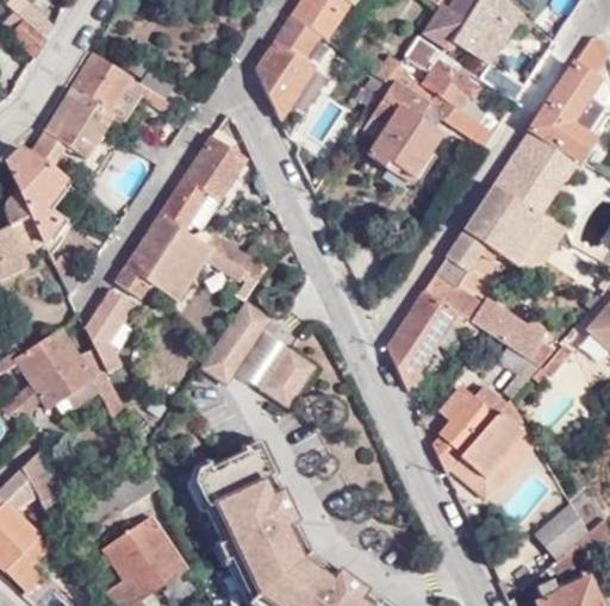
[(300,0),(292,13),(316,29),(319,31),(325,36),(347,0),(352,1),(353,0),(300,0)]
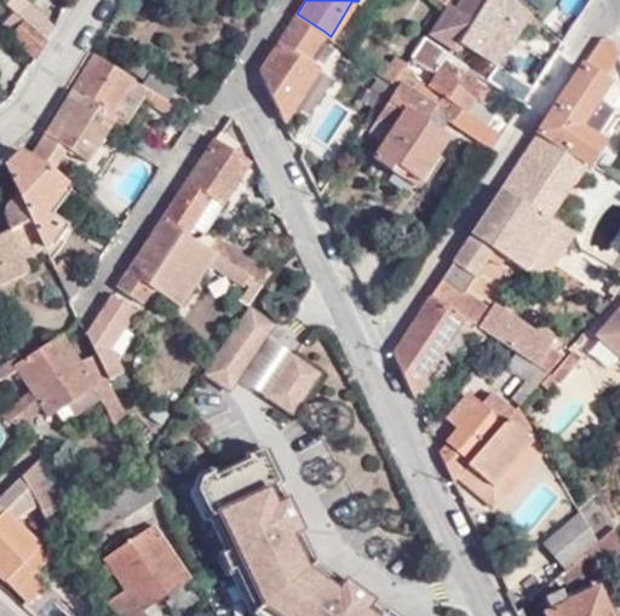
[(454,45),(460,36),(487,0),(460,0),(455,6),(451,3),(432,29),(454,45)]
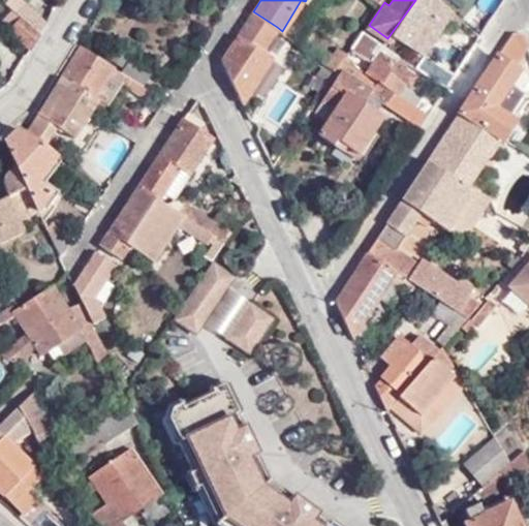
[(393,31),(426,53),(449,17),(454,9),(442,0),(415,0),(393,31)]
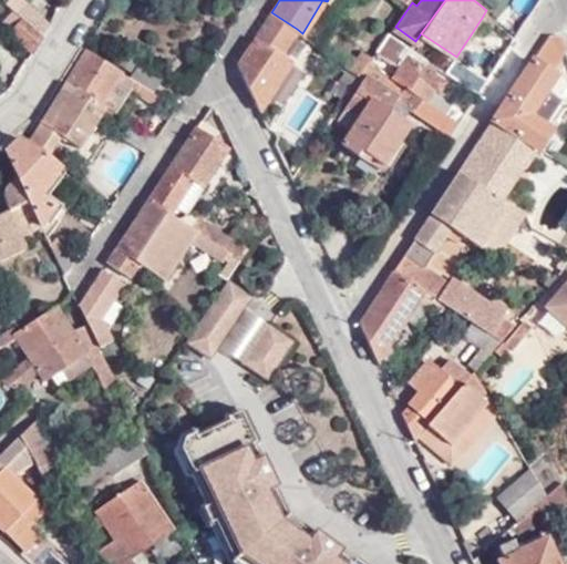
[(21,17),(42,36),(49,24),(28,4),(19,14),(21,17)]
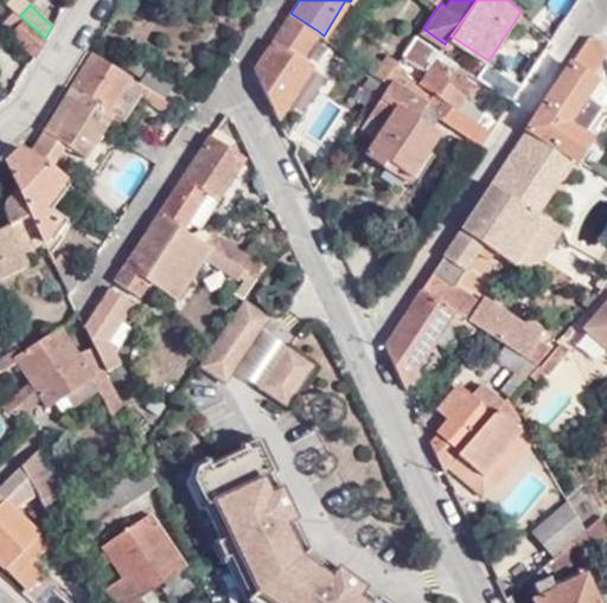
[(521,11),(516,19),(525,27),(532,20),(521,11)]
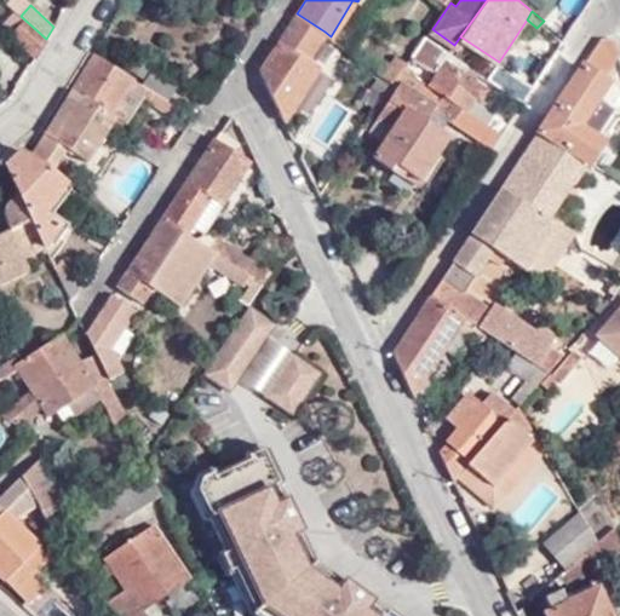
[(297,13),(260,69),(285,119),(321,67),(308,57),(325,32),(321,29),(297,13)]
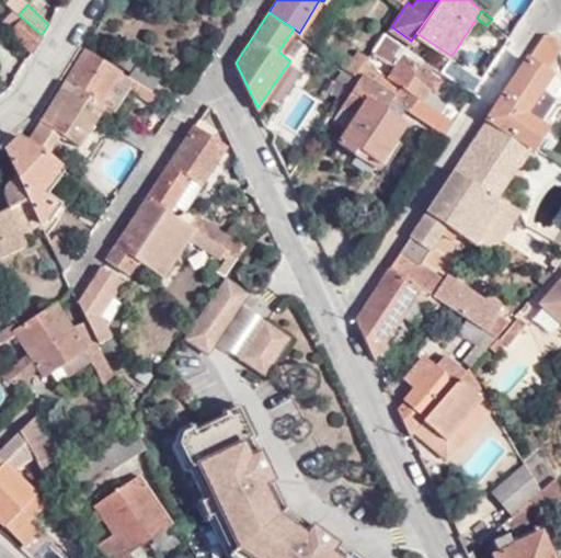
[(9,30),(32,52),(42,35),(21,16),(9,30)]
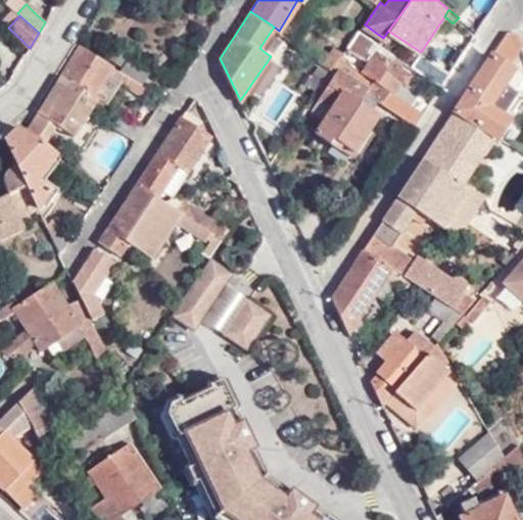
[(361,71),(394,93),(401,82),(407,85),(413,75),(401,67),(391,60),(395,54),(358,29),(342,51),(339,56),(345,60),(352,50),(368,60),(361,71)]
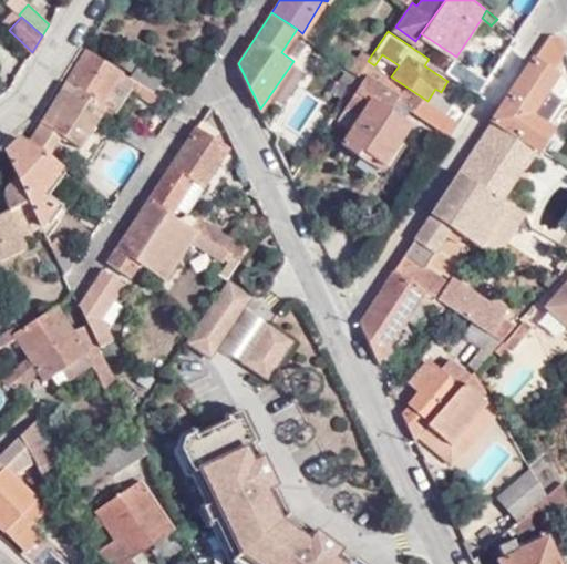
[(557,57),(566,42),(563,31),(550,33),(494,118),(537,146),(552,124),(548,120),(563,98),(549,88),(557,75),(544,65),(552,53),(557,57)]
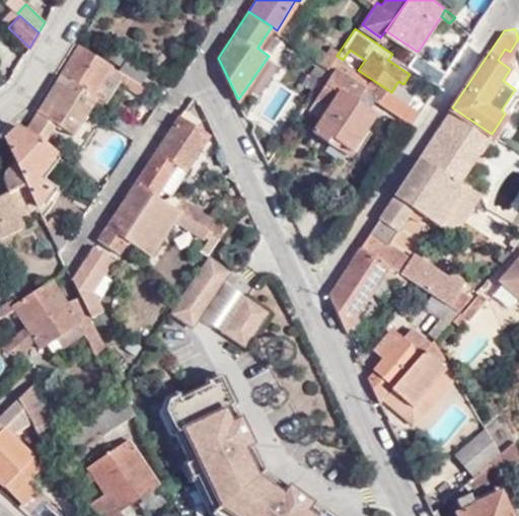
[(319,61),(328,68),(337,56),(340,51),(330,44),(319,61)]
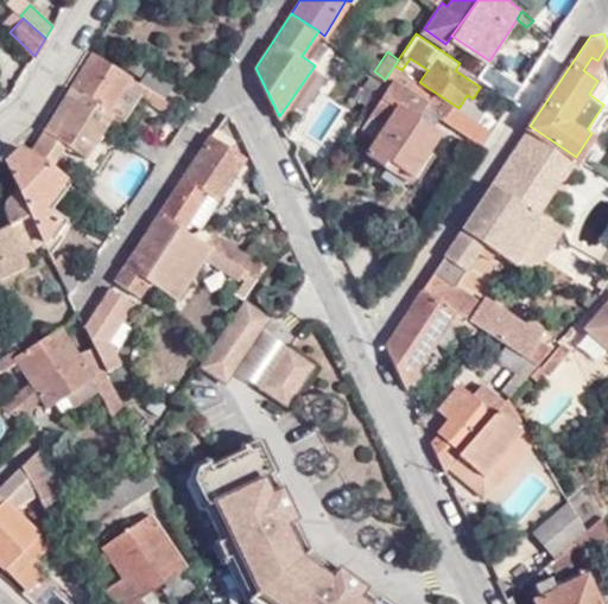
[(93,52),(71,86),(111,110),(124,118),(138,93),(168,112),(173,102),(162,95),(138,80),(93,52)]
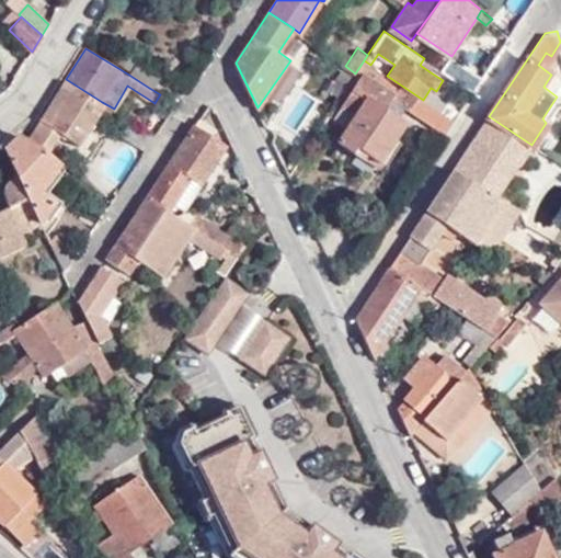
[(482,65),(489,68),(499,55),(491,50),(482,65)]
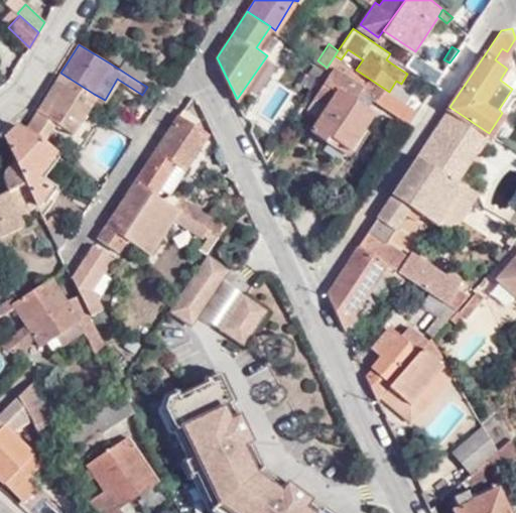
[(396,67),(400,60),(390,53),(386,59),(396,67)]
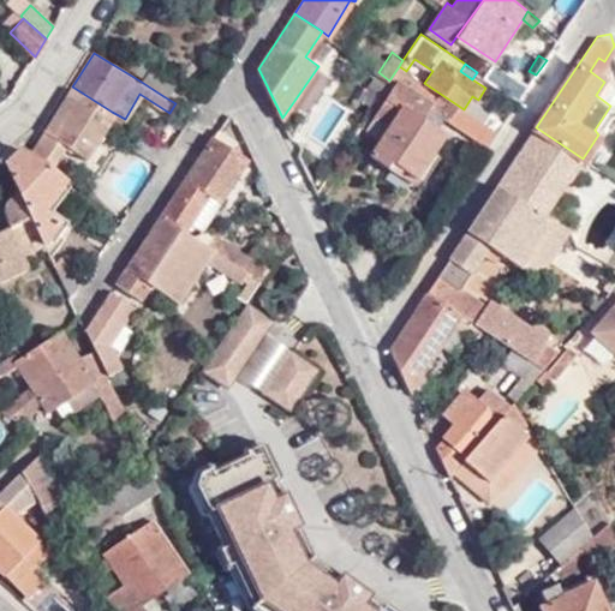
[(139,81),(163,96),(173,81),(150,66),(139,81)]
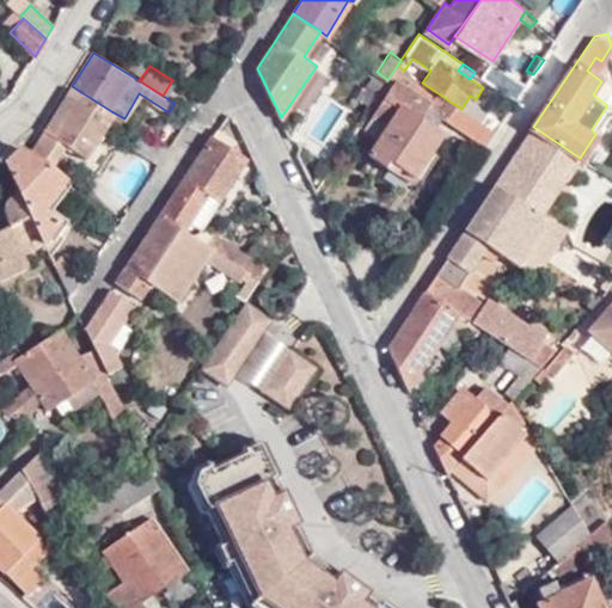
[(397,66),(387,80),(369,106),(360,122),(366,127),(373,115),(389,124),(379,139),(368,155),(386,167),(391,161),(416,178),(445,134),(422,120),(430,106),(487,143),(495,131),(461,109),(422,83),(404,71),(397,66)]
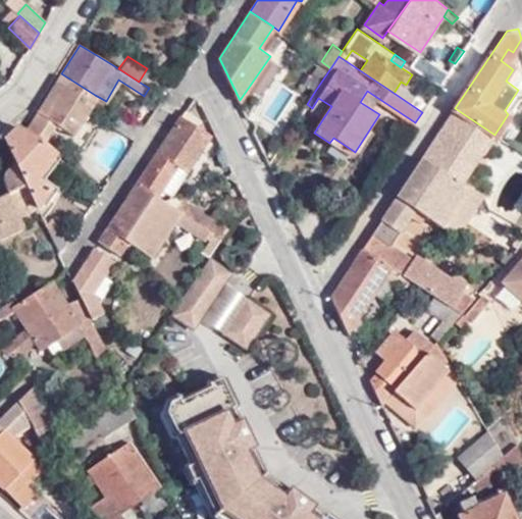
[(318,59),(302,82),(315,91),(330,68),(321,61),(318,59)]
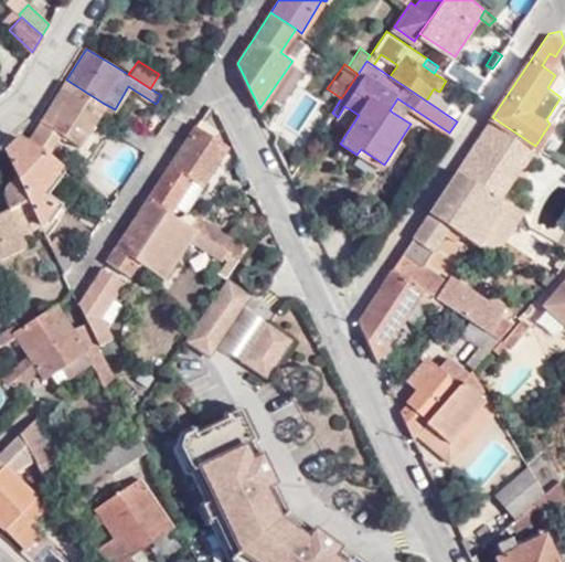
[(564,91),(564,82),(555,75),(547,87),(561,97),(564,91)]
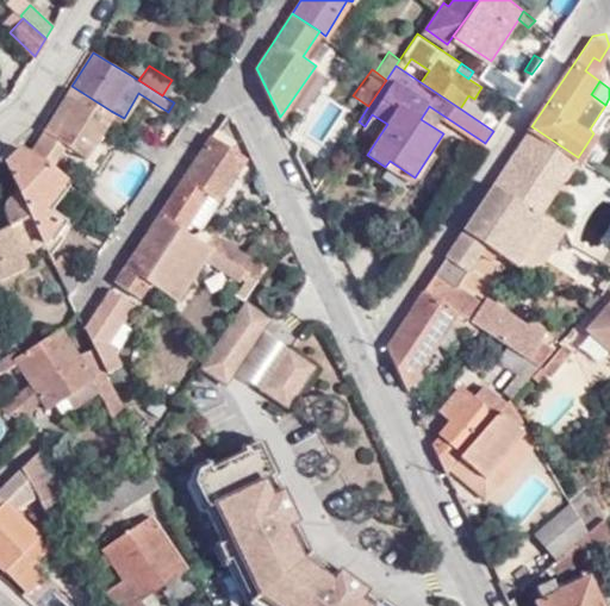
[(72,86),(29,152),(47,167),(63,141),(83,155),(111,111),(72,86)]
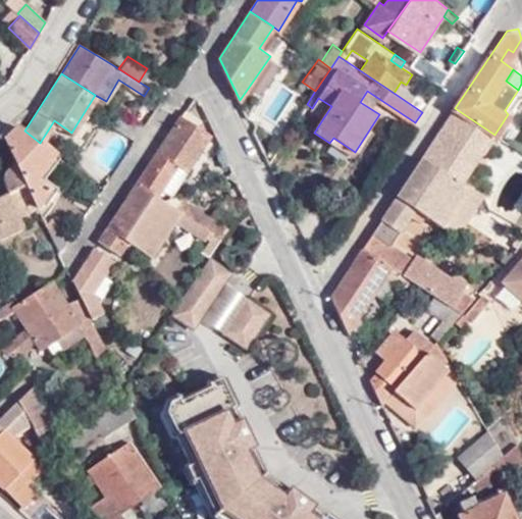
[(311,109),(323,118),(331,106),(318,98),(312,108),(311,109)]
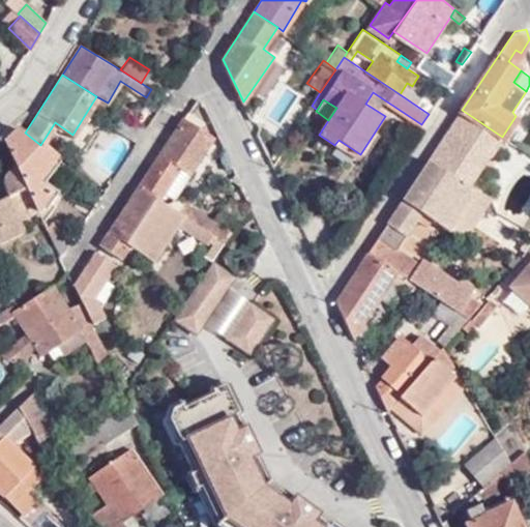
[(493,154),(503,137),(502,137),(462,110),(383,229),(402,242),(418,217),(423,211),(434,218),(457,234),(458,232),(466,237),(493,198),(473,184),(492,153),(493,154)]
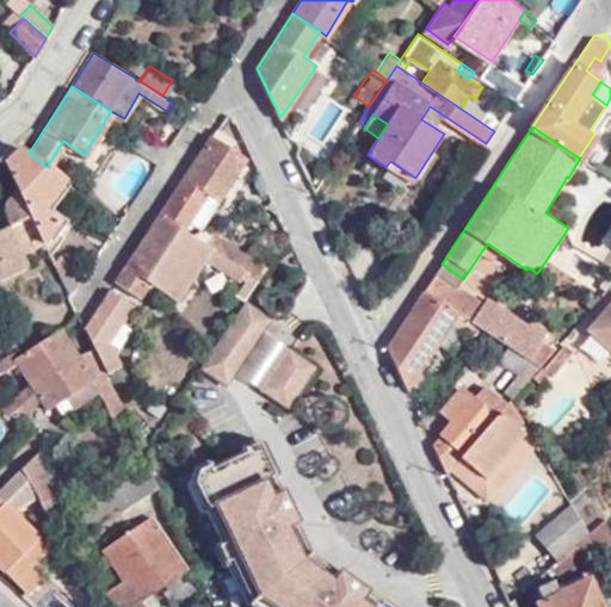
[(234,141),(216,128),(211,135),(230,147),(234,141)]
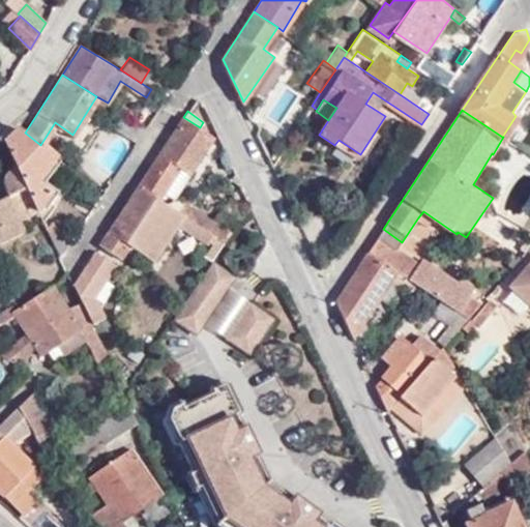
[(183,117),(139,183),(155,196),(177,165),(189,172),(213,138),(200,127),(183,117)]
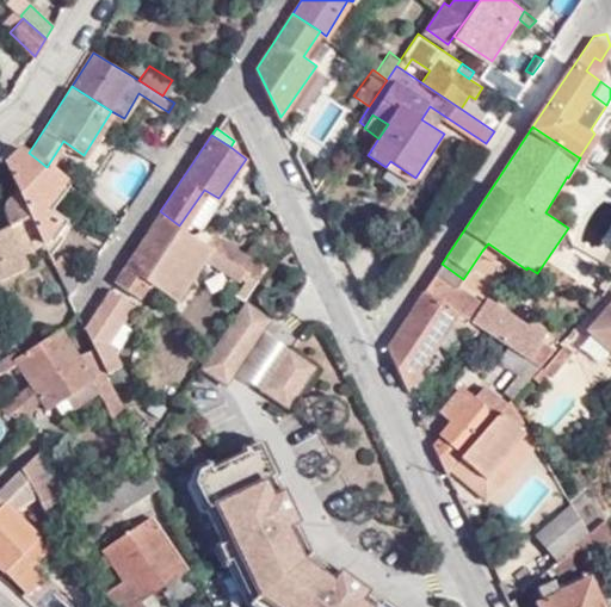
[(20,146),(2,160),(16,186),(42,239),(43,240),(57,221),(39,206),(62,179),(47,167),(29,153),(20,146)]
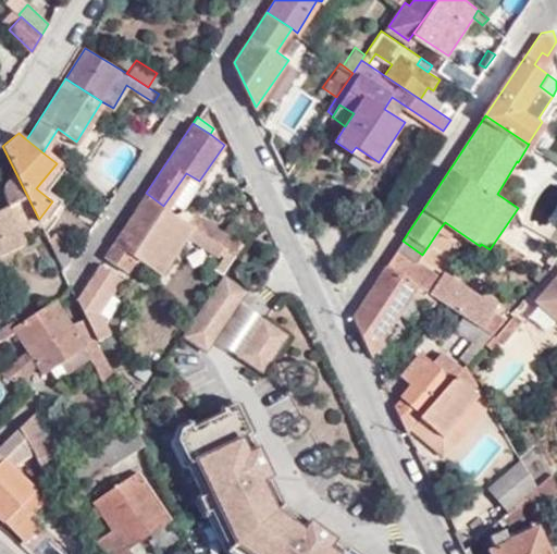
[(38,218),(14,170),(2,185),(9,201),(0,206),(0,231),(1,231),(3,234),(21,226),(38,218)]
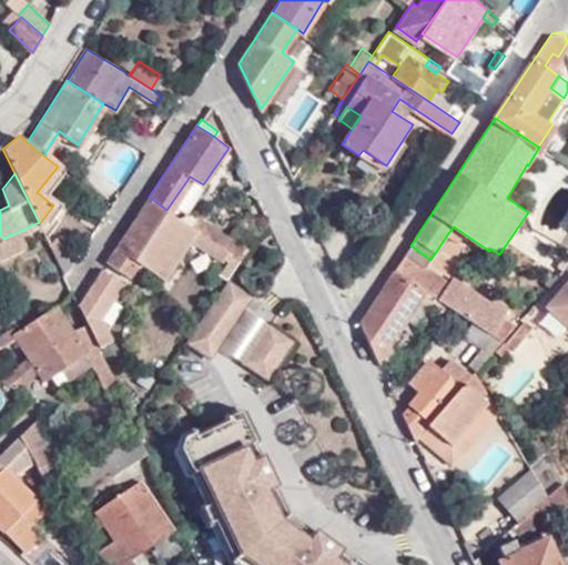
[(149,197),(107,261),(131,278),(141,263),(163,279),(190,241),(222,264),(216,273),(224,280),(237,260),(190,226),(166,210),(149,197)]
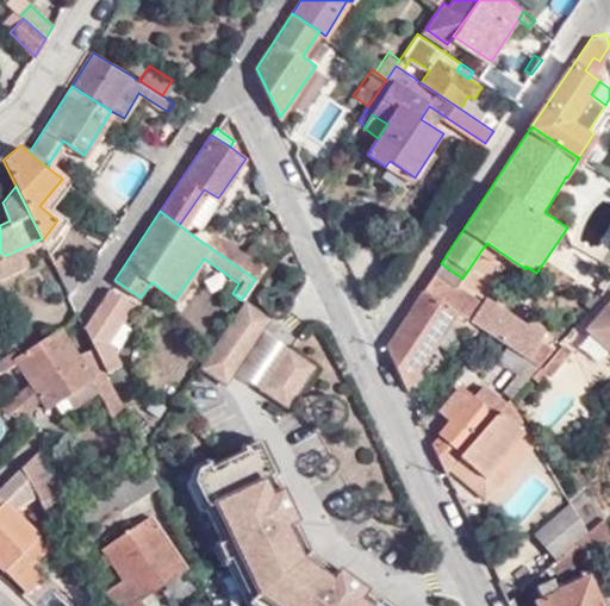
[(204,243),(255,279),(265,267),(215,230),(204,243)]
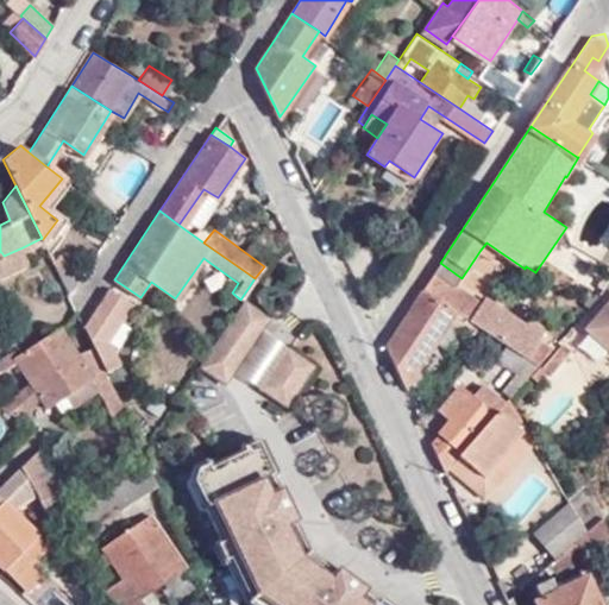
[(49,251),(69,292),(83,272),(58,243),(49,251)]
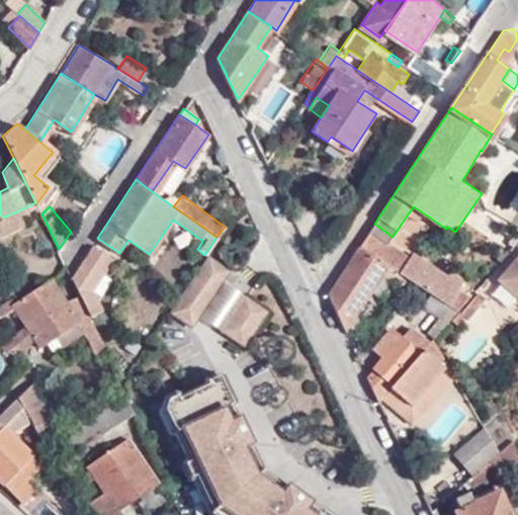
[(419,221),(424,213),(414,206),(409,212),(419,221)]
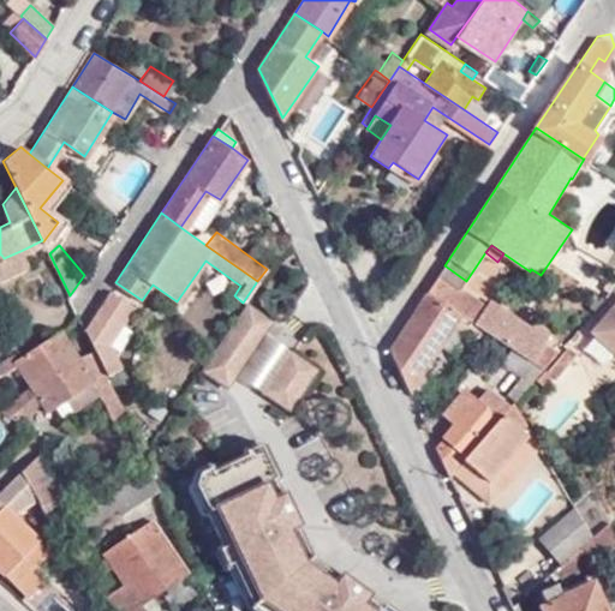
[(1,255),(0,255),(0,275),(28,262),(23,250),(4,258),(1,255)]
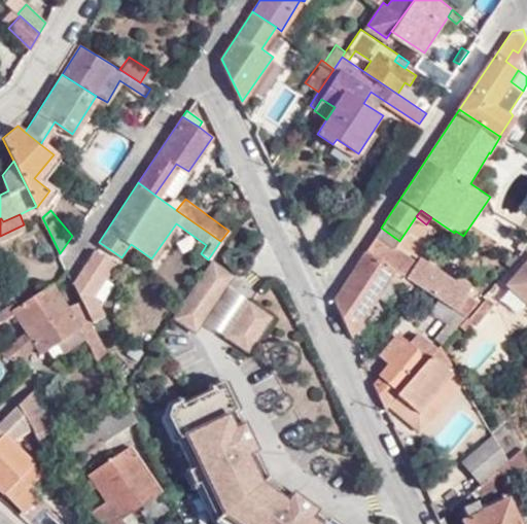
[(377,234),(395,246),(399,241),(381,228),(377,234)]
